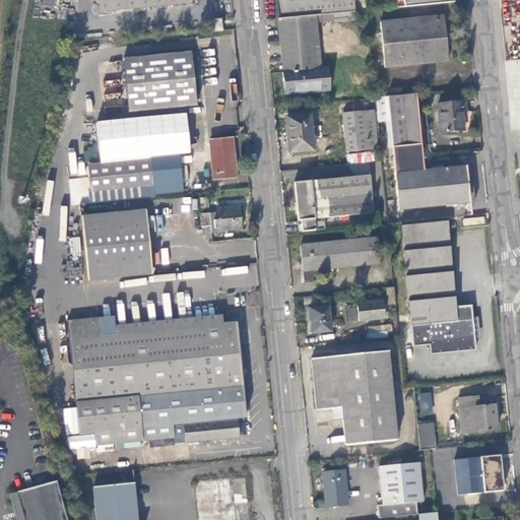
[(98,0),(99,12),(191,3),(190,0),(98,0)]
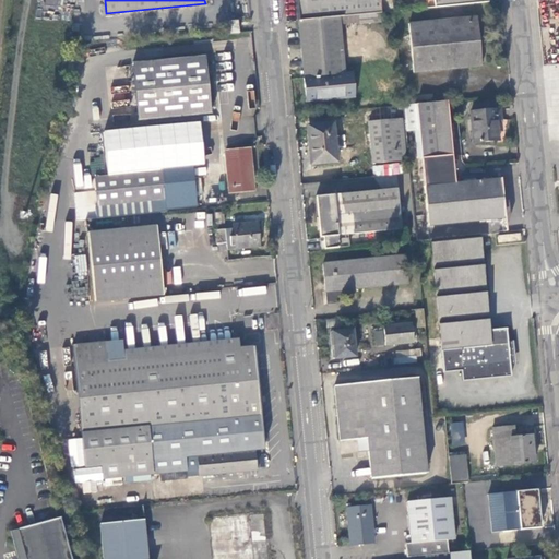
[(339,18),(382,13),(380,0),(295,0),(298,22),(339,18)]
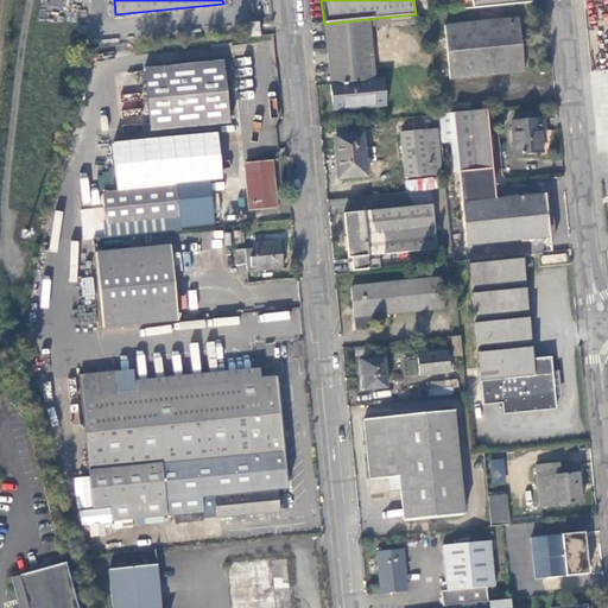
[(373,65),(368,19),(324,24),(330,86),(374,81),(373,73),(373,65)]
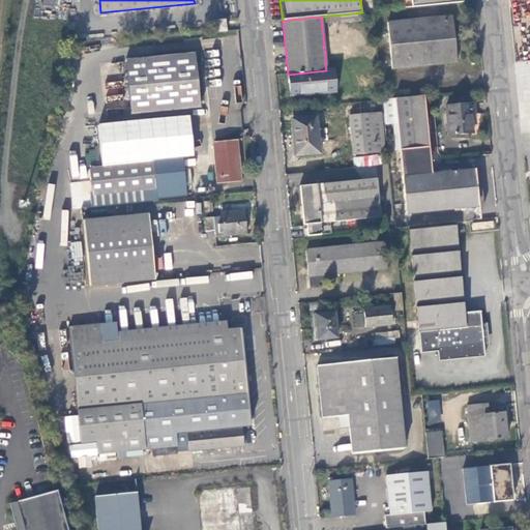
[(386,23),(391,69),(457,63),(451,17),(386,23)]
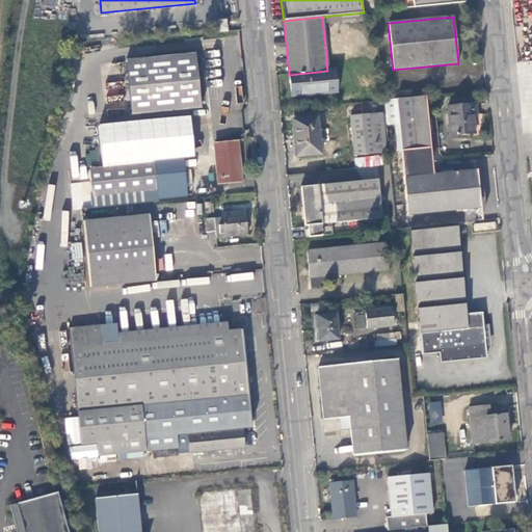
[(225,21),(214,22),(215,32),(227,31),(225,21)]
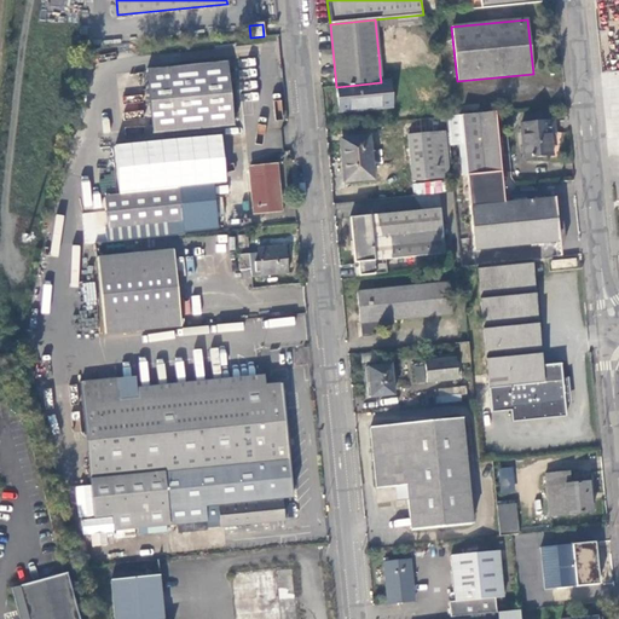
[(146,70),(152,132),(232,123),(226,63),(146,70)]
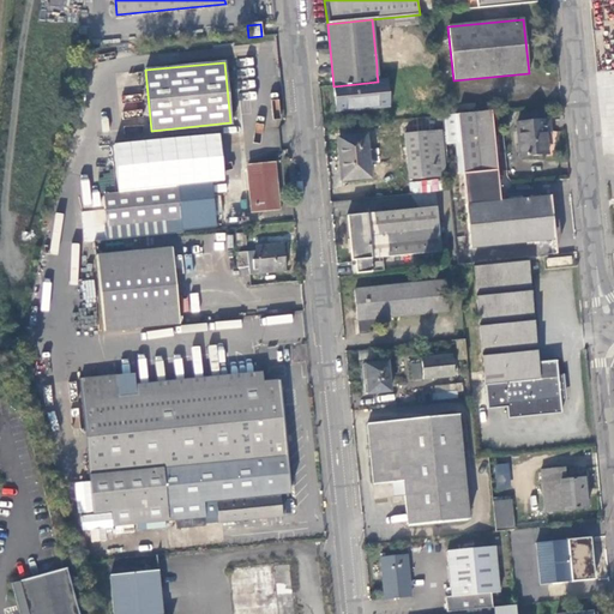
[(385,82),(378,82),(333,86),(337,113),(389,107),(385,82)]
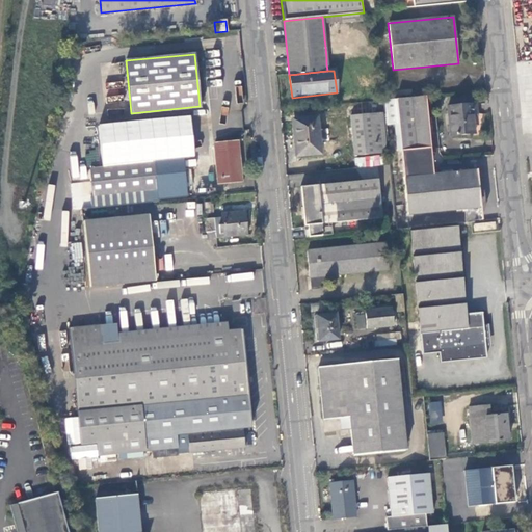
[(432,161),(425,97),(386,101),(388,125),(399,124),(403,163),(432,161)]
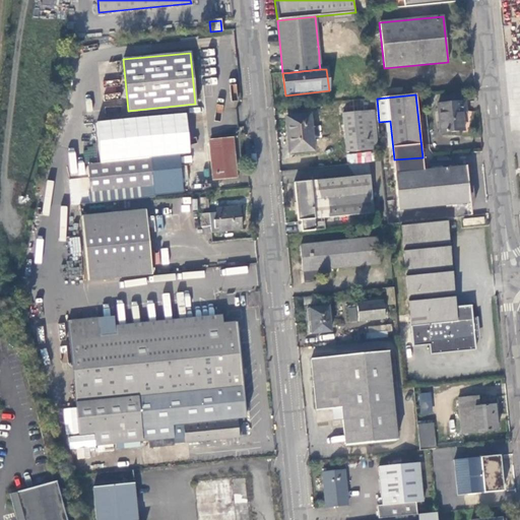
[(342,104),(347,152),(377,149),(373,102),(342,104)]
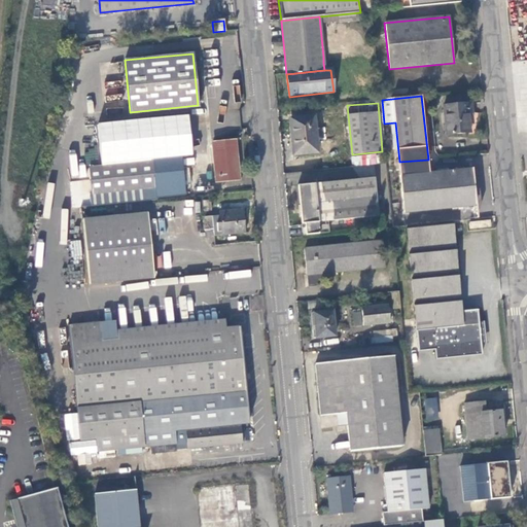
[(444,106),(447,135),(468,133),(468,135),(473,134),(478,113),(471,112),(470,103),(444,106)]
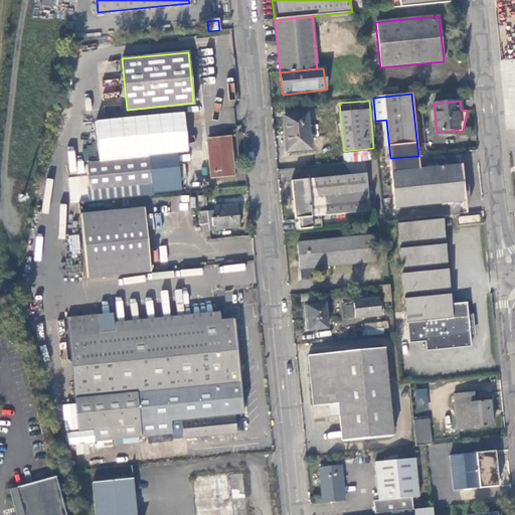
[(181,114),(94,122),(98,163),(177,154),(186,153),(181,114)]
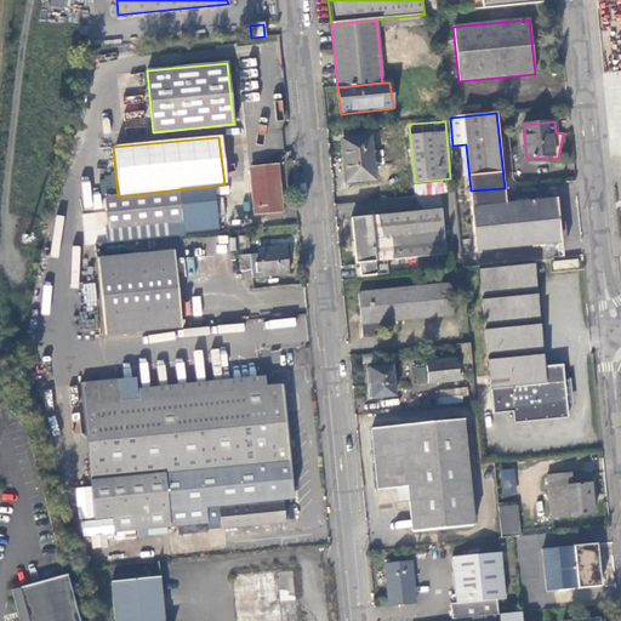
[(343,143),(347,183),(375,181),(372,165),(383,165),(382,152),(371,153),(370,140),(343,143)]
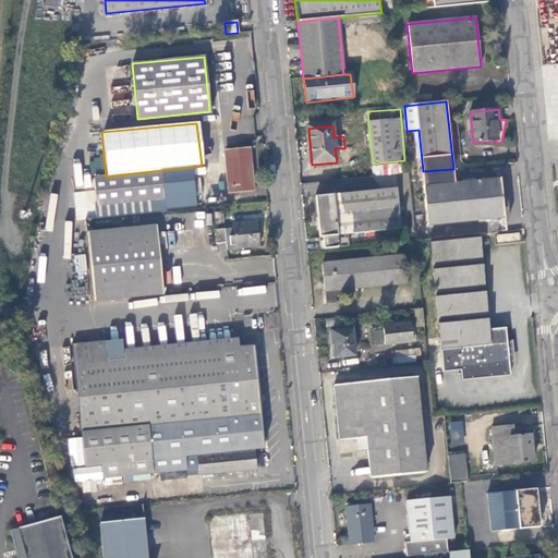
[(225,152),(228,192),(252,190),(249,149),(225,152)]
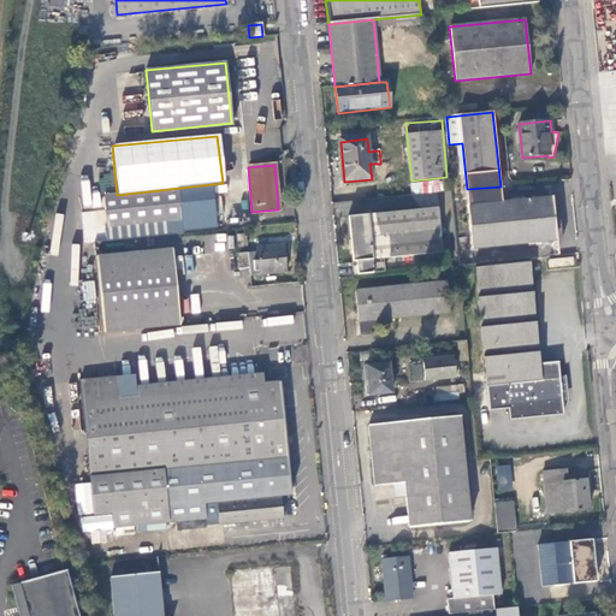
[(439,181),(412,183),(413,194),(440,191),(439,181)]
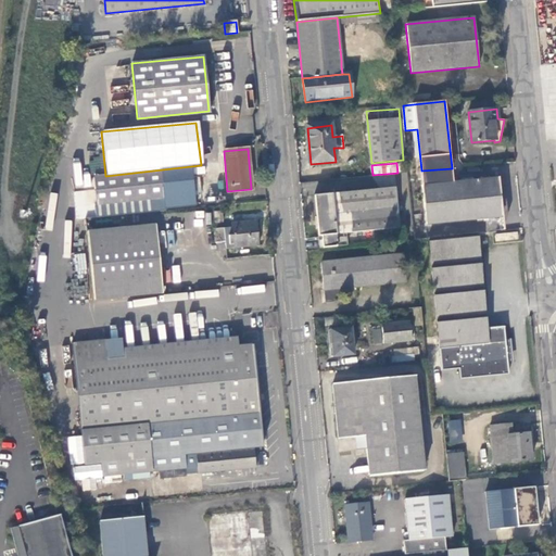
[(85,192),(86,205),(96,204),(96,216),(196,205),(191,166),(105,176),(93,177),(95,191),(85,192)]
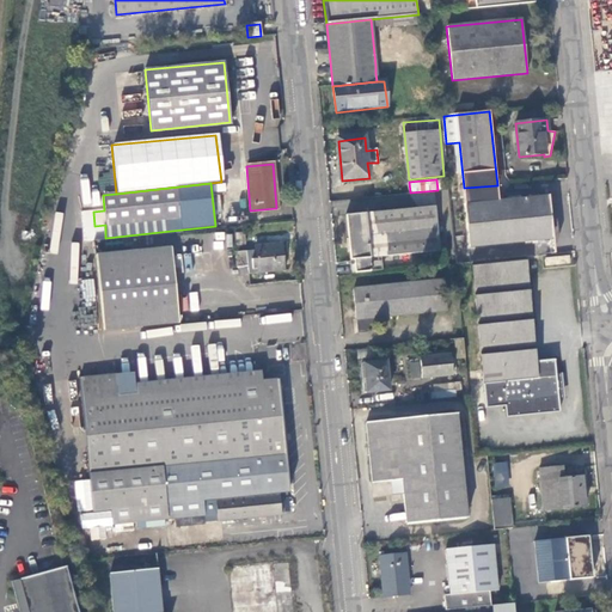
[(499,201),(497,185),(464,188),(469,248),(518,243),(551,239),(546,196),(499,201)]
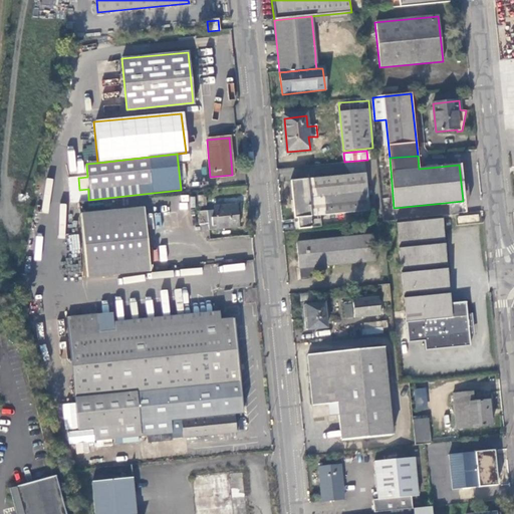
[(298,230),(311,229),(309,217),(369,211),(365,174),(290,181),(294,218),(297,218),(298,230)]
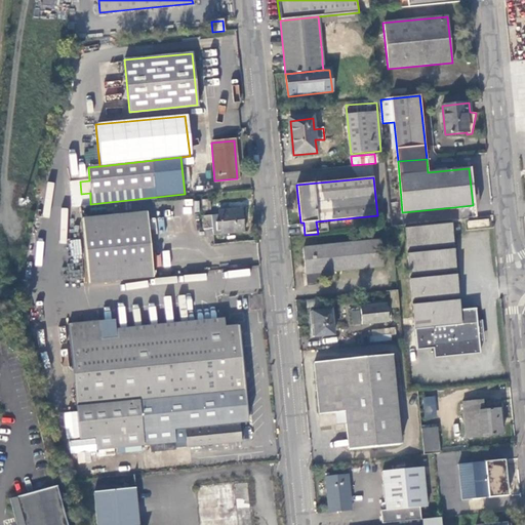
[(213,231),(213,235),(244,232),(242,209),(219,211),(219,215),(211,215),(213,231)]
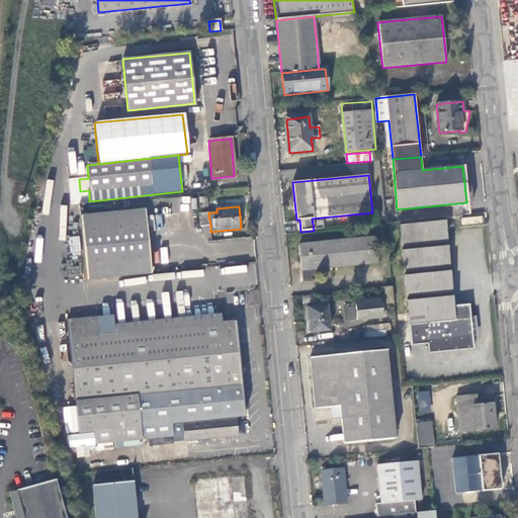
[(88,279),(152,273),(145,209),(82,217),(88,279)]
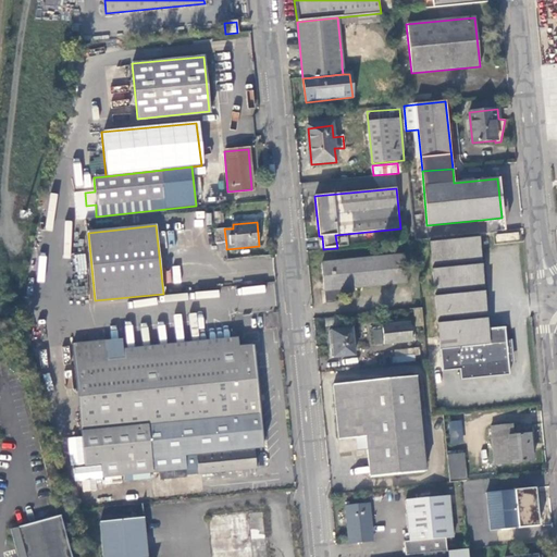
[(217,245),(226,245),(224,229),(215,230),(217,245)]
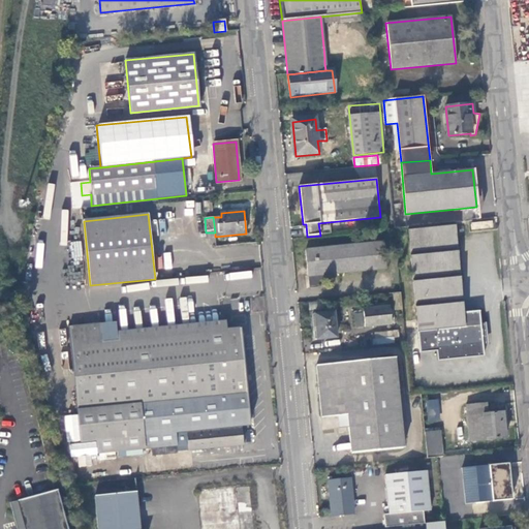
[(492,221),(471,223),(472,229),(493,227),(492,221)]
